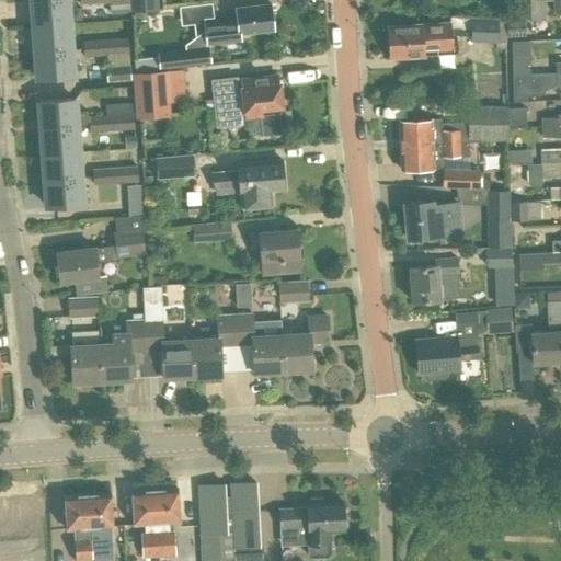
[(32,0),(34,26),(69,23),(67,0),(32,0)]
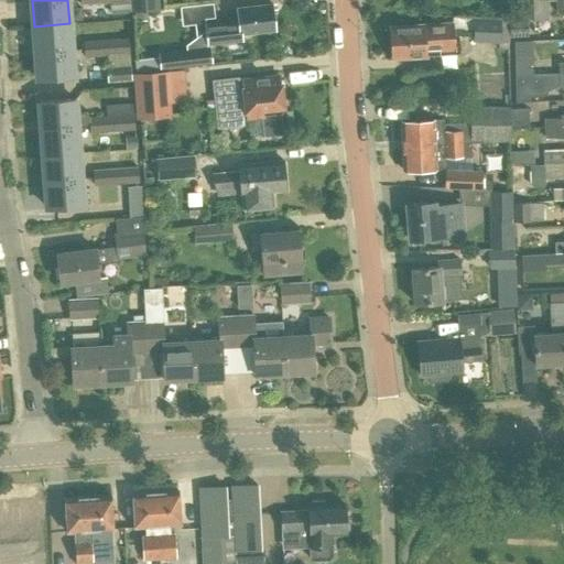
[(131,10),(130,0),(101,0),(102,3),(123,1),(125,11),(131,10)]
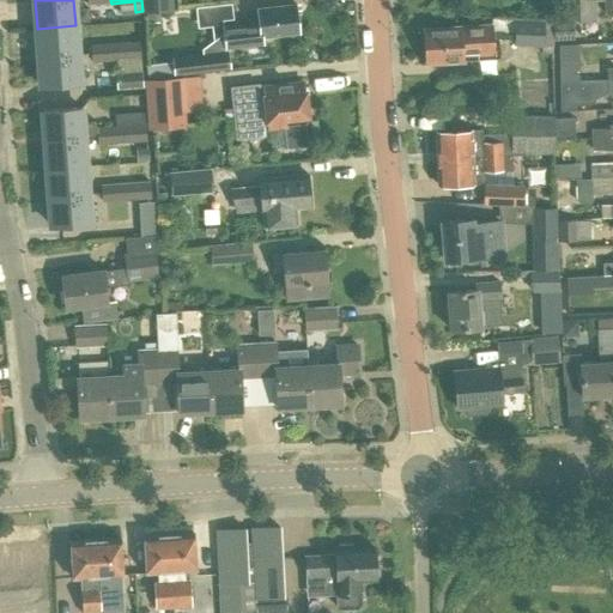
[(141,0),(143,11),(143,13),(145,13),(156,12),(174,11),(173,0),(141,0)]
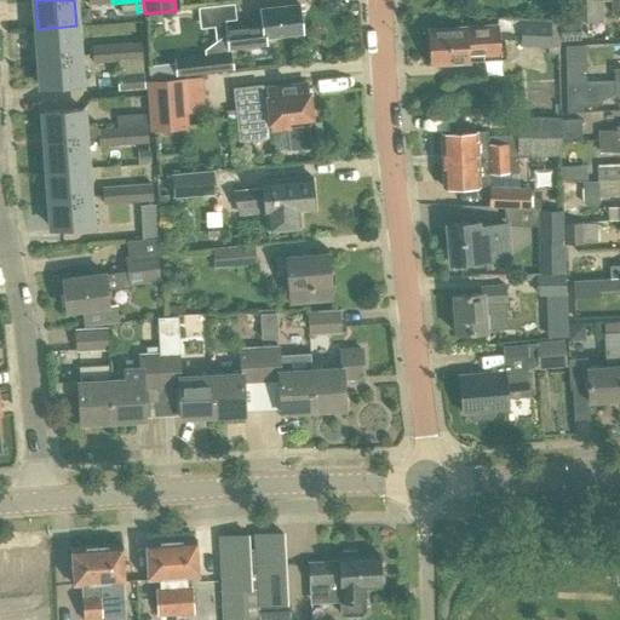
[(204,26),(236,21),(235,4),(202,7),(204,26)]
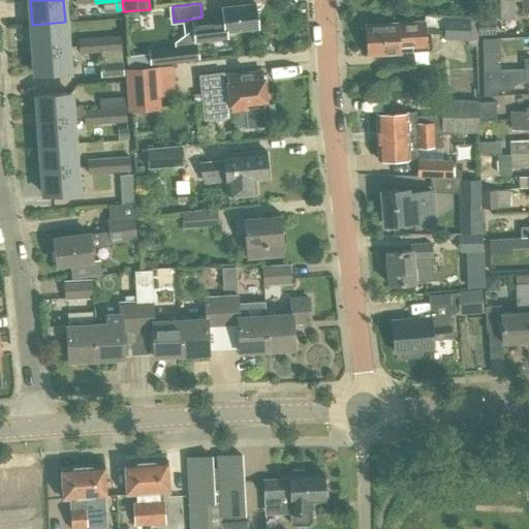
[(194,42),(228,39),(227,32),(257,29),(255,5),(223,8),(224,20),(192,23),(194,42)]
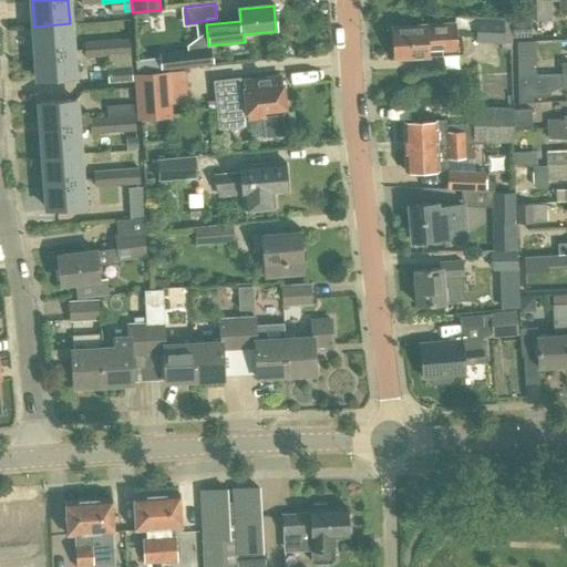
[(145,20),(144,11),(134,12),(135,21),(145,20)]
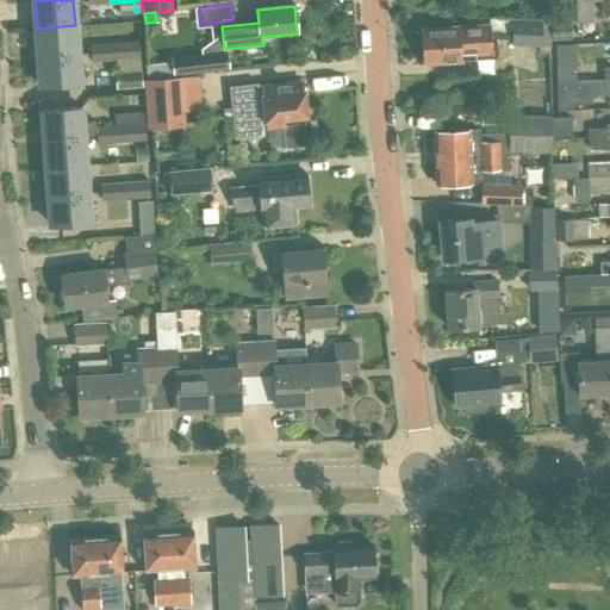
[(549,23),(549,22),(542,22),(542,20),(512,19),(511,45),(540,47),(540,53),(549,54),(549,39),(551,39),(551,23),(549,23)]
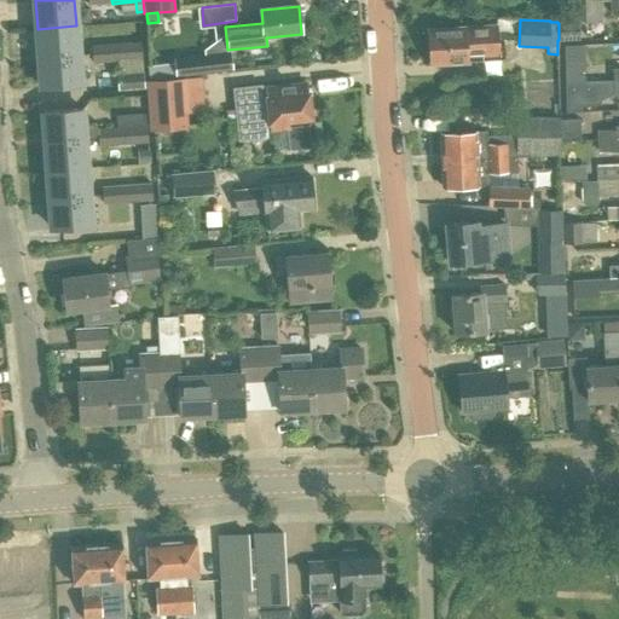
[(431,64),(469,62),(501,59),(497,23),(467,25),(467,27),(429,29),(431,64)]
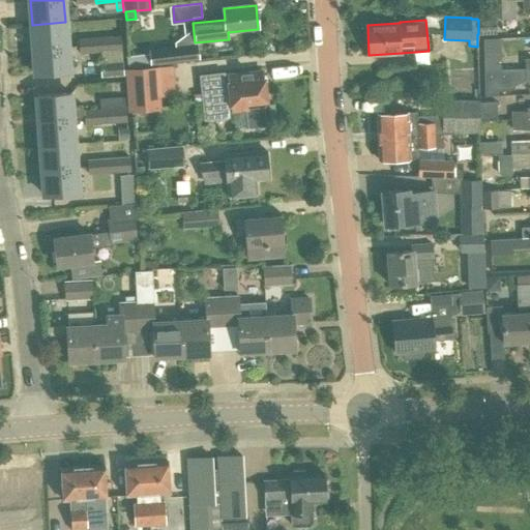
[(478,20),(478,34),(495,33),(495,20),(478,20)]
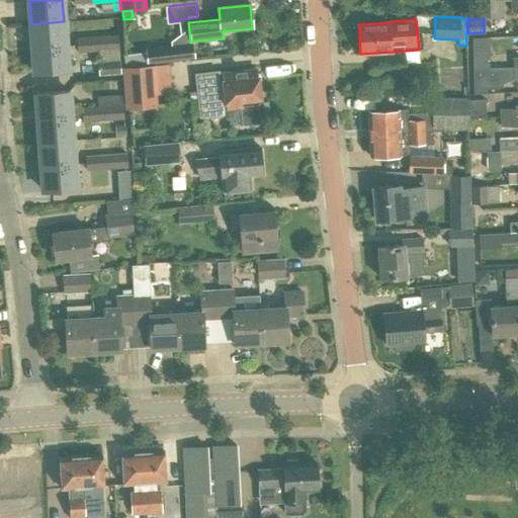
[(33,49),(66,46),(64,21),(31,24),(33,49)]
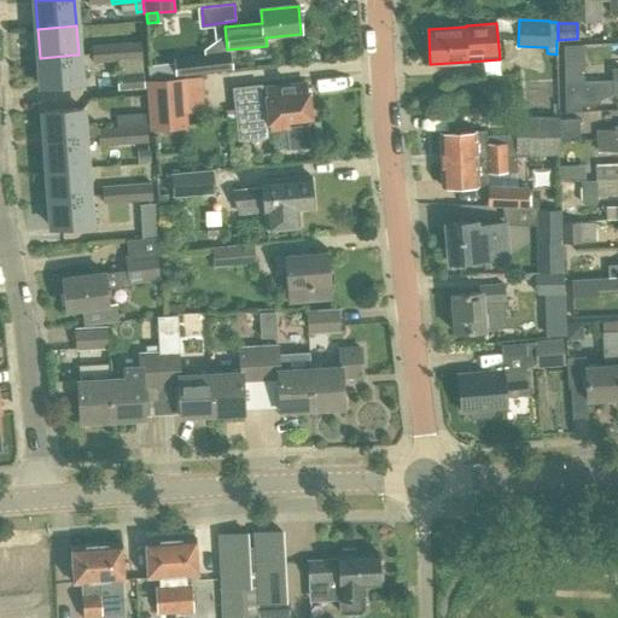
[(145,88),(141,41),(116,44),(117,62),(117,74),(118,91),(145,88)]
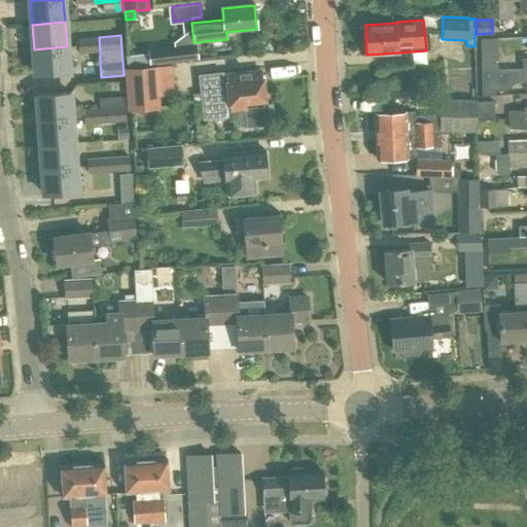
[(100,53),(99,37),(78,38),(79,54),(100,53)]
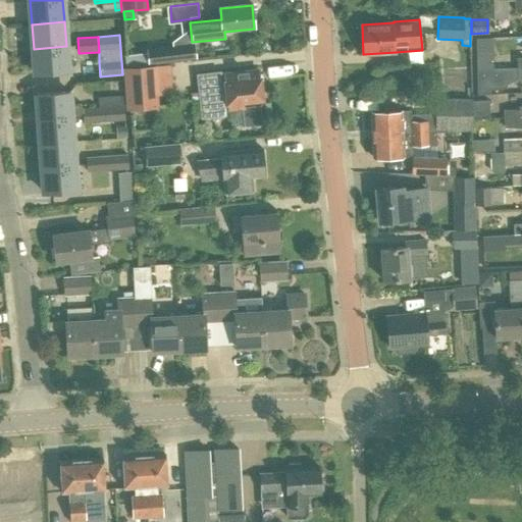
[(490,38),(475,39),(476,54),(491,54),(490,38)]
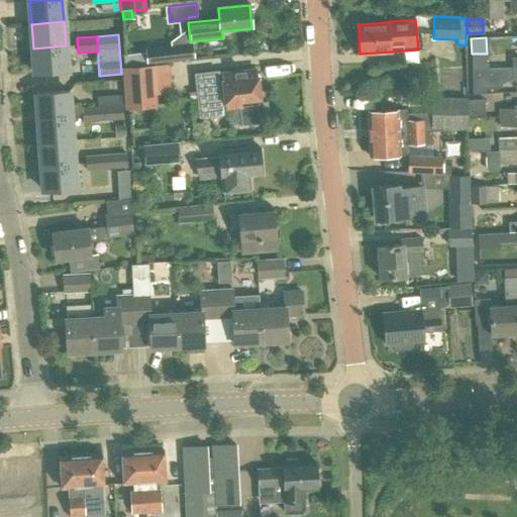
[(172,45),(144,48),(144,50),(146,64),(146,65),(195,59),(193,42),(190,43),(172,45)]
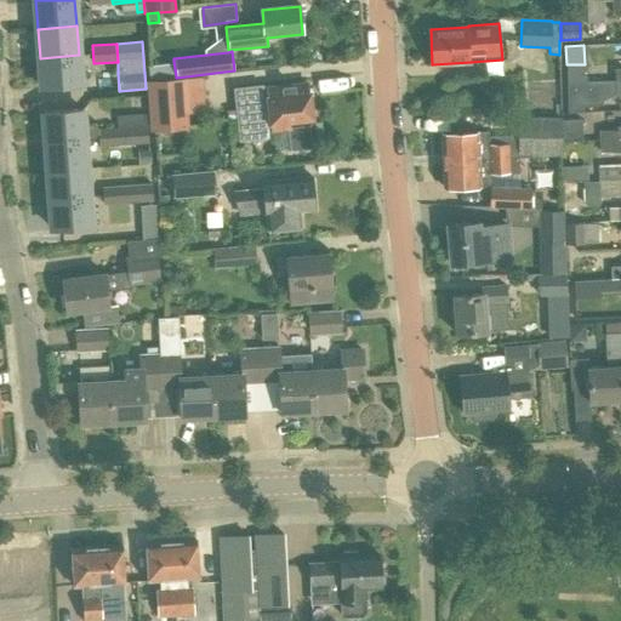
[(43,87),(81,85),(79,55),(40,58),(43,87)]
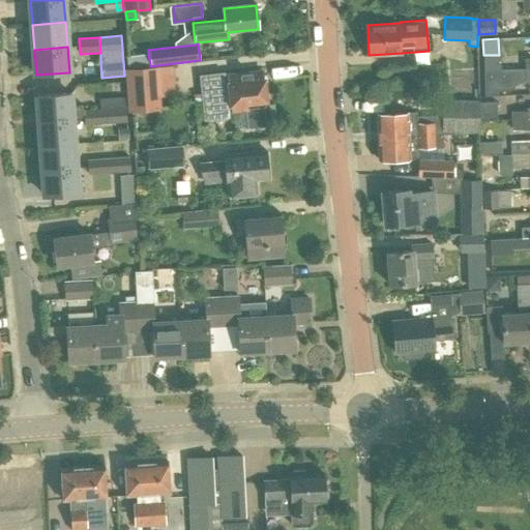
[(127,112),(162,110),(158,66),(125,68),(127,112)]
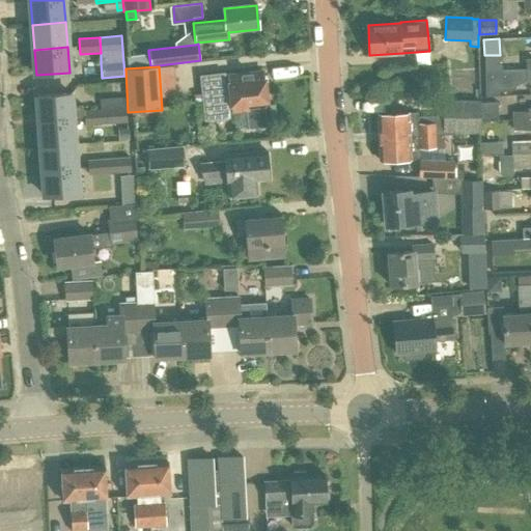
[(485,90),(499,89),(515,89),(515,85),(514,70),(500,71),(484,72),(485,90)]
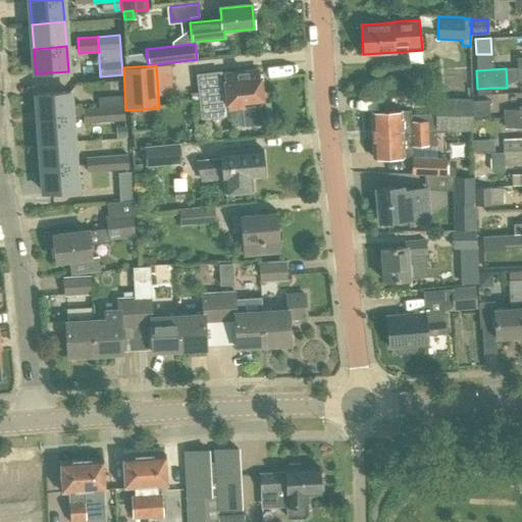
[(262,104),(259,70),(223,74),(223,75),(222,76),(221,70),(196,73),(201,119),(226,116),(225,107),(227,106),(228,111),(245,109),(245,106),(262,104)]
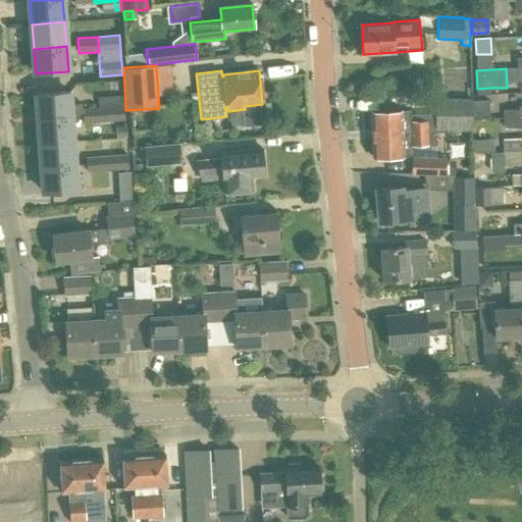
[(71,117),(84,116),(84,123),(104,121),(103,106),(98,107),(83,108),(83,104),(70,104),(69,92),(38,94),(40,118),(71,117)]
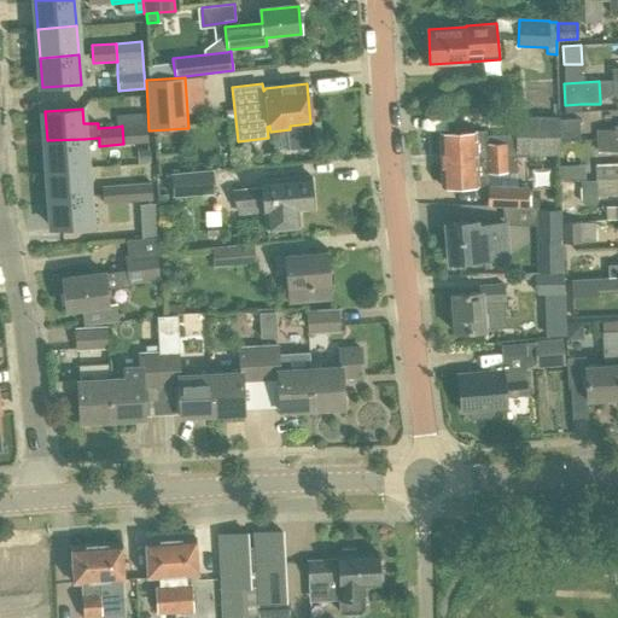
[(116,127),(122,126),(144,124),(143,112),(116,115),(116,127)]
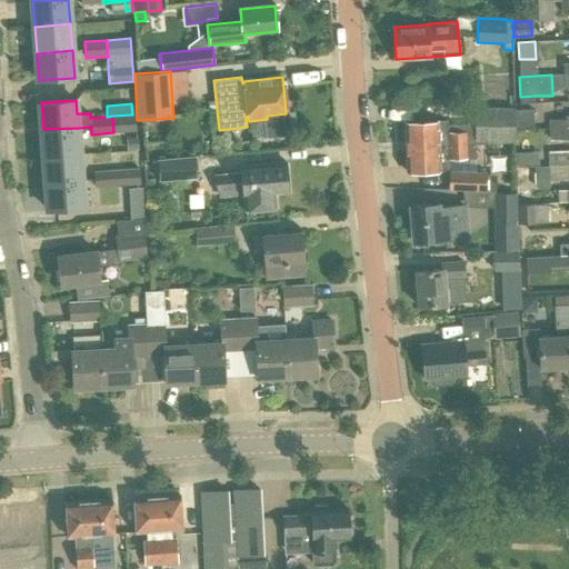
[(515,110),(515,108),(475,107),(475,123),(447,125),(447,132),(438,132),(438,120),(406,121),(407,147),(466,145),(467,145),(487,143),(487,142),(515,143),(515,130),(516,130),(516,110),(515,110)]
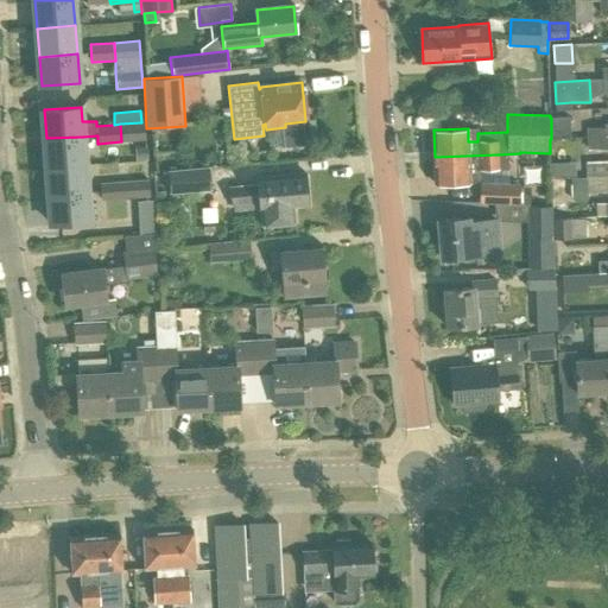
[(409,116),(407,127),(431,130),(432,119),(409,116)]
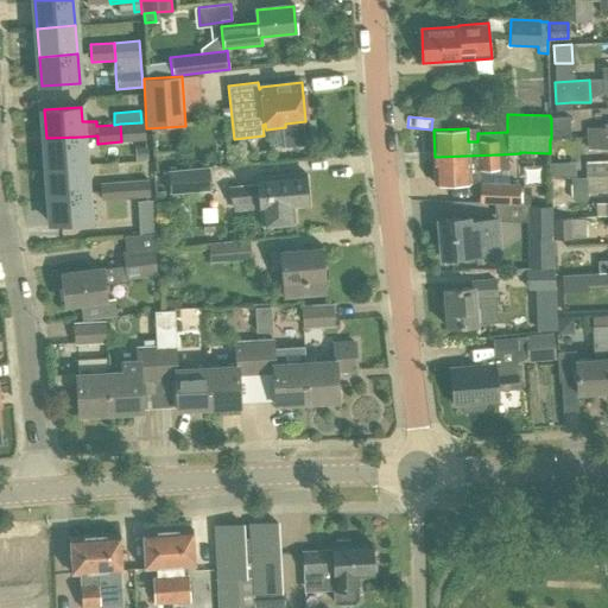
[(551,118),(551,139),(570,138),(569,116),(551,118)]
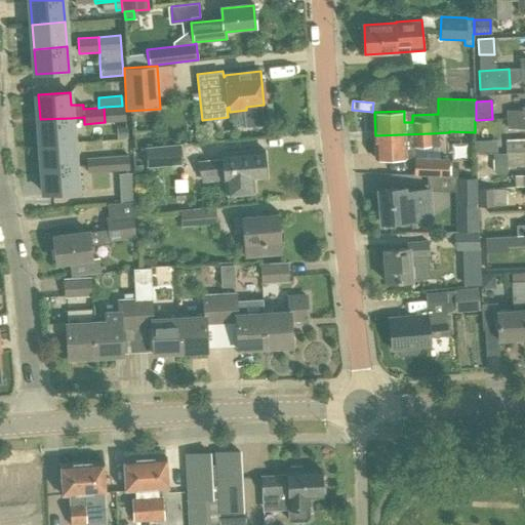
[(126,121),(125,106),(122,106),(104,107),(105,122),(126,121)]
